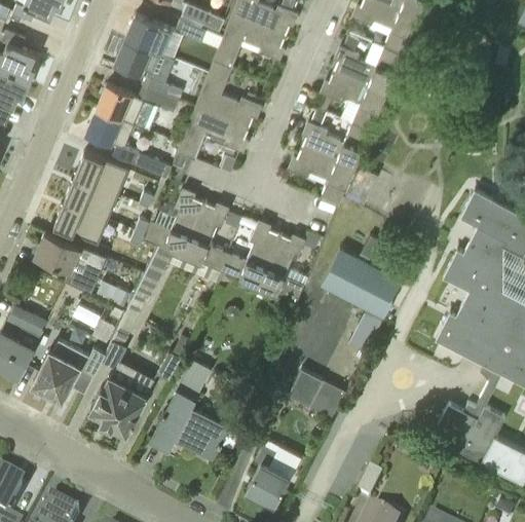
[(58,10),(61,0),(23,0),(21,7),(15,4),(11,15),(31,24),(35,14),(50,20),(54,8),(58,10)]
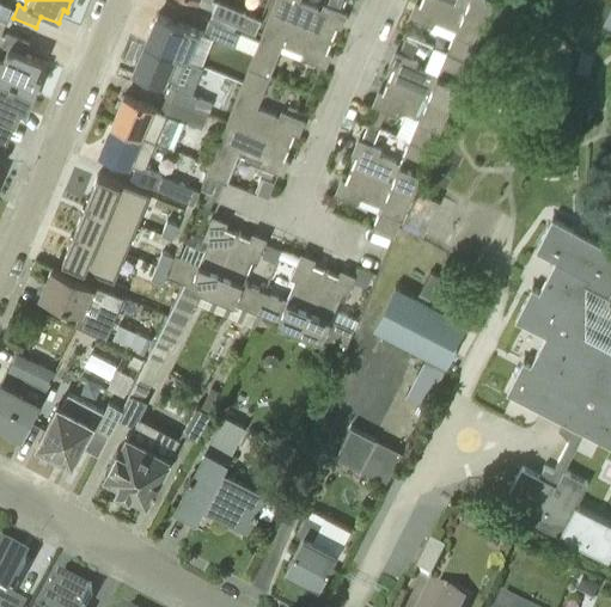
[(299,5),(300,0),(275,0),(275,1),(268,18),(330,43),(336,30),(317,23),(321,13),(299,5)]
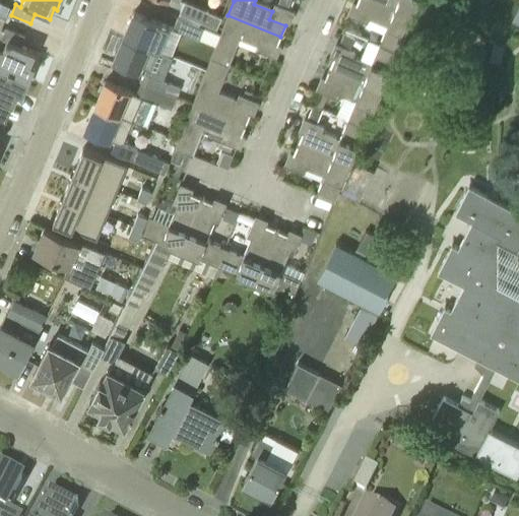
[(289,0),(280,0),(277,7),(287,11),(292,1),(289,0)]
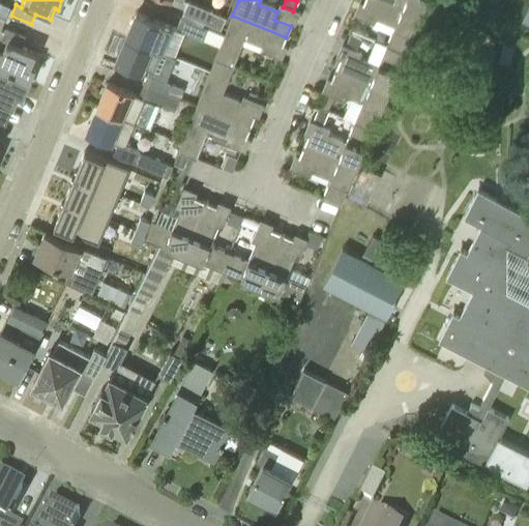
[(404,56),(419,18),(376,0),(364,0),(361,6),(378,13),(375,22),(393,30),(385,49),(404,56)]
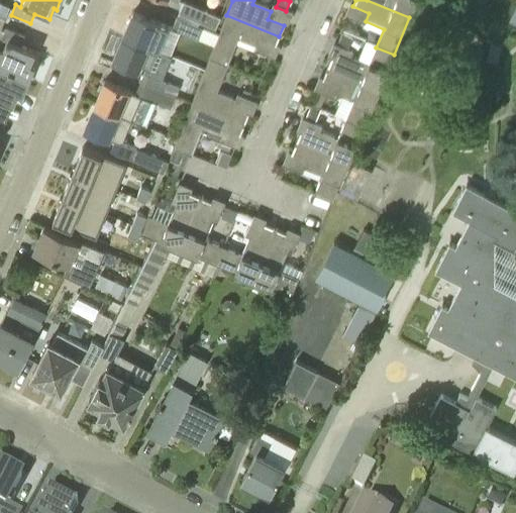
[(367,0),(409,17),(416,0),(367,0)]
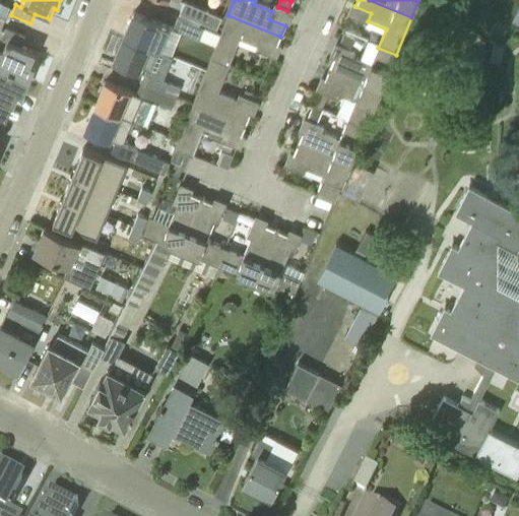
[(489,0),(468,0),(468,1),(484,9),(489,0)]
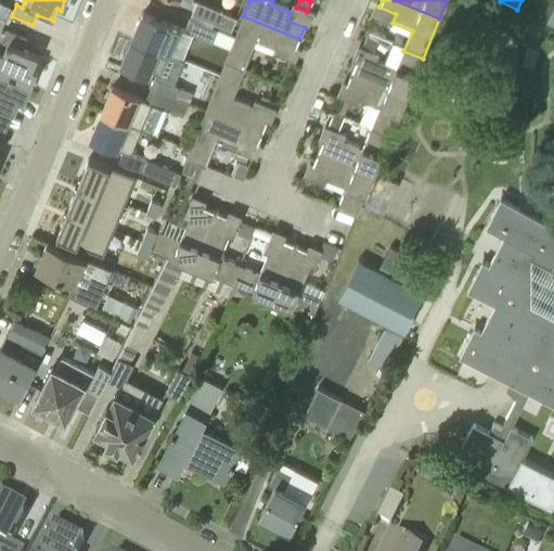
[(231,34),(235,23),(195,5),(191,16),(214,26),(231,34)]
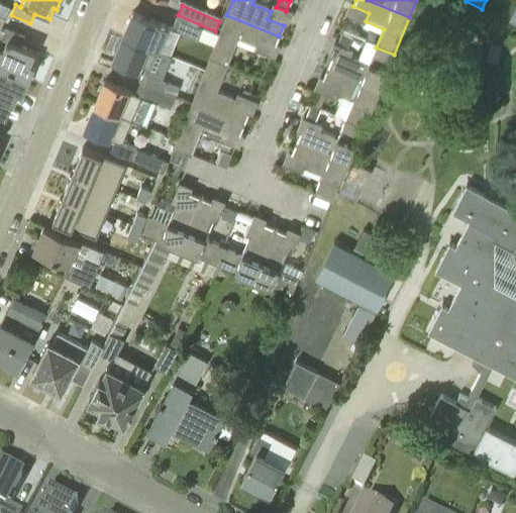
[(0,19),(4,21),(8,10),(0,6),(0,19)]
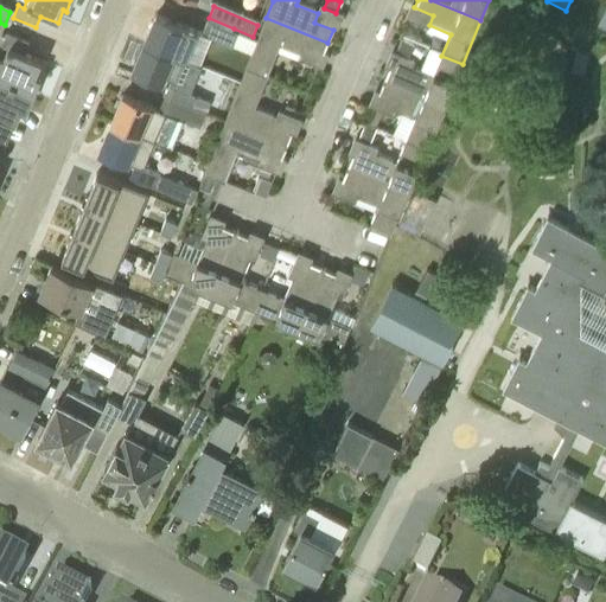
[(202,37),(197,36),(155,18),(144,45),(171,56),(185,62),(198,68),(210,40),(202,37)]
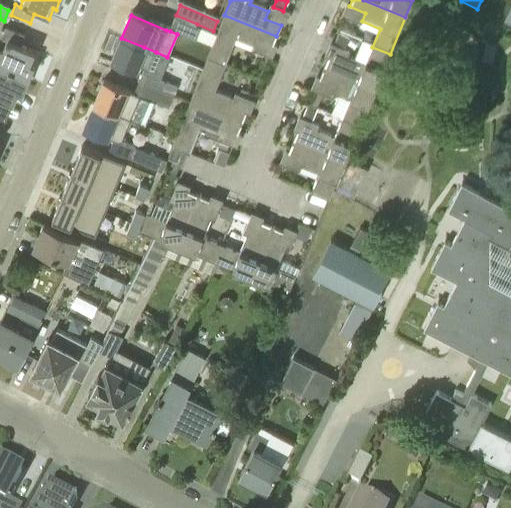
[(195,29),(197,24),(176,15),(173,20),(195,29)]
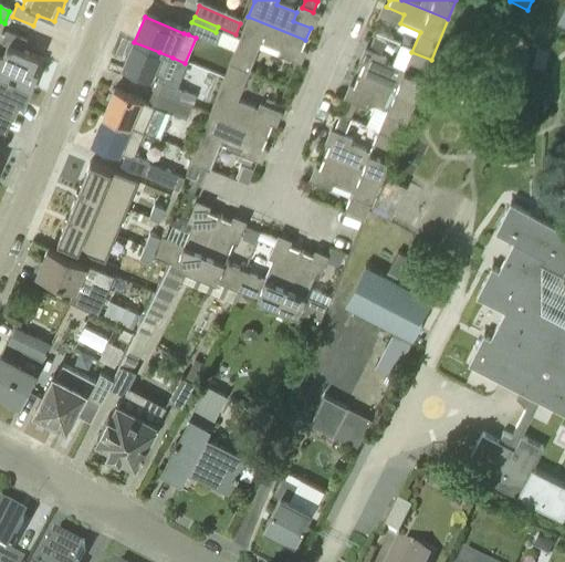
[(301,51),(305,40),(248,17),(229,66),(249,74),(260,45),(281,53),(284,44),(301,51)]
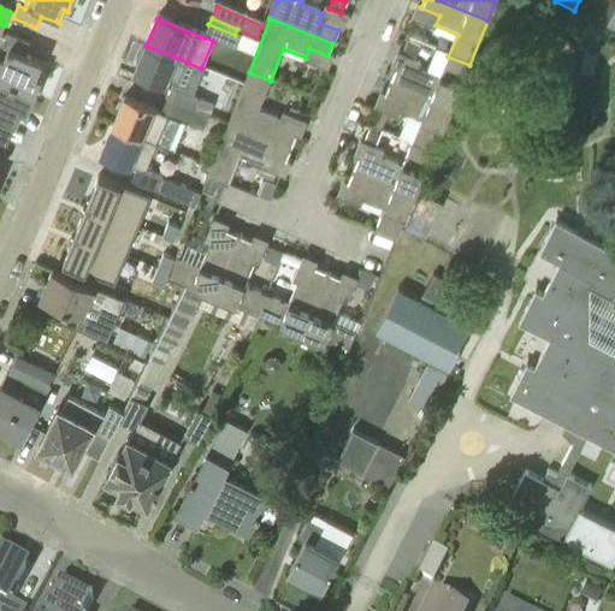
[(235,49),(240,36),(235,35),(208,24),(205,37),(213,41),(235,49)]
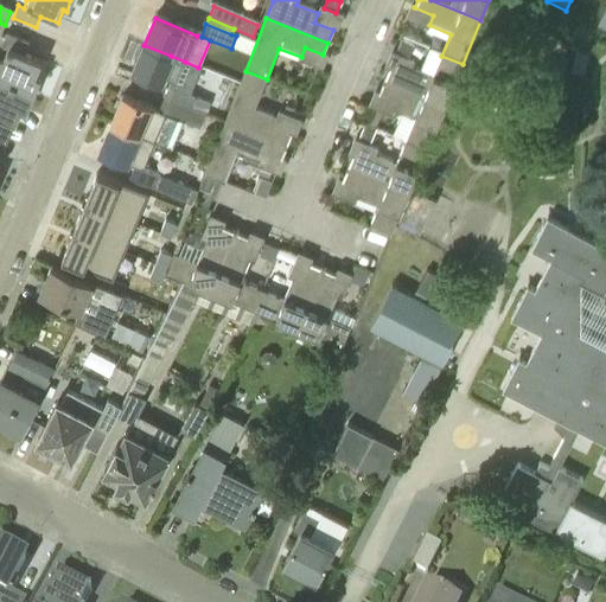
[(415,30),(408,26),(402,38),(414,43),(418,36),(415,30)]
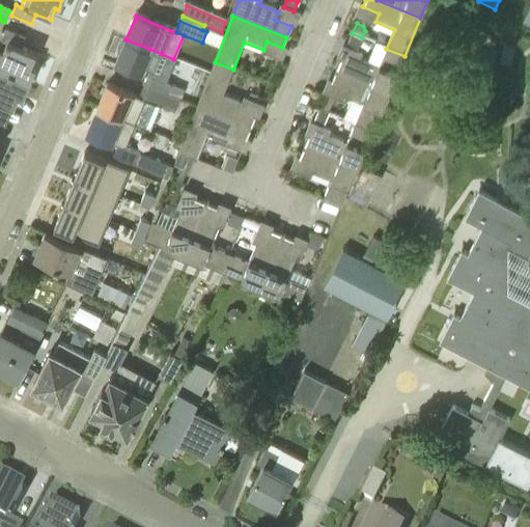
[(0,72),(27,84),(33,68),(30,67),(35,56),(21,50),(25,39),(4,31),(0,40),(0,43),(5,45),(1,56),(0,56),(0,72)]
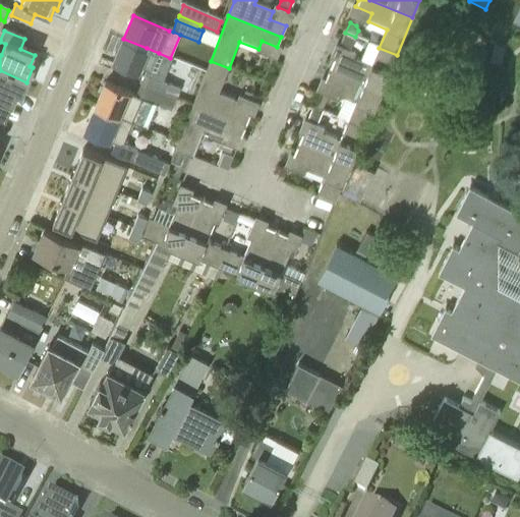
[(344,37),(339,49),(348,53),(353,41),(344,37)]
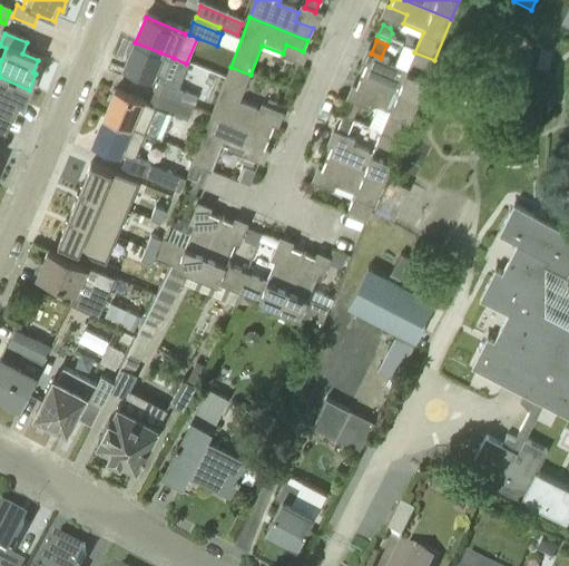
[(165,81),(174,58),(160,52),(135,42),(124,70),(151,81),(154,77),(165,81)]
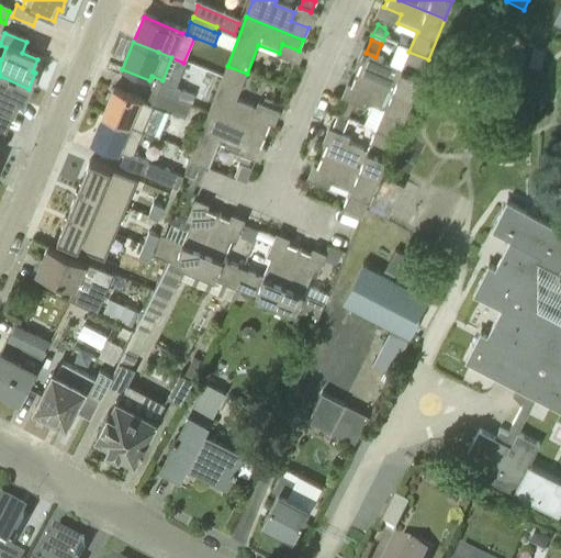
[(411,100),(428,59),(408,52),(400,73),(380,64),(377,73),(359,66),(355,77),(411,100)]
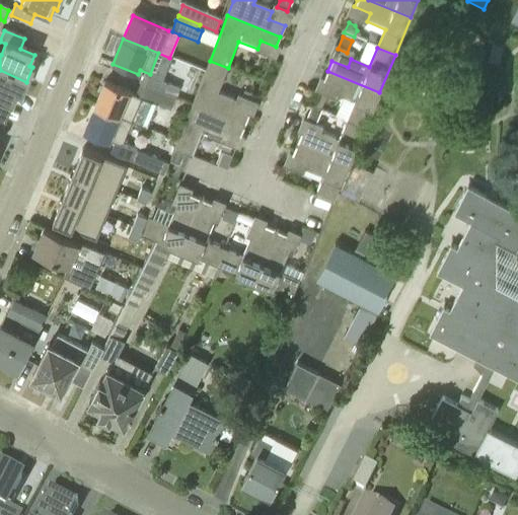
[(217,94),(228,68),(210,61),(192,106),(244,127),(248,117),(233,109),(236,101),(217,94)]
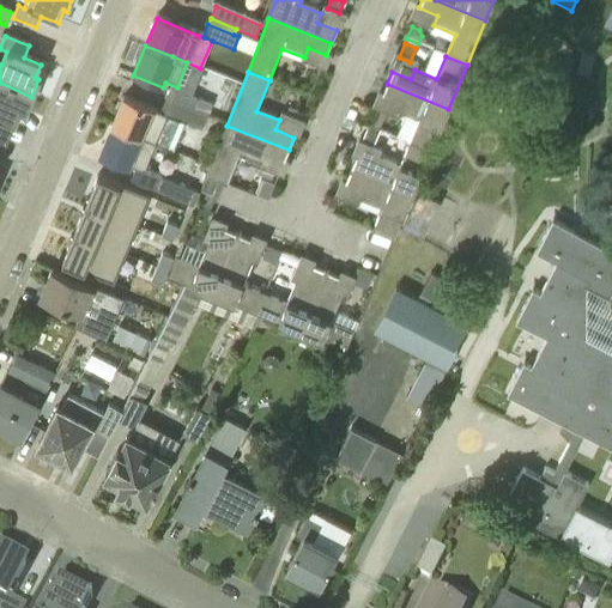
[(0,120),(14,127),(20,114),(24,115),(31,97),(0,83),(0,120)]
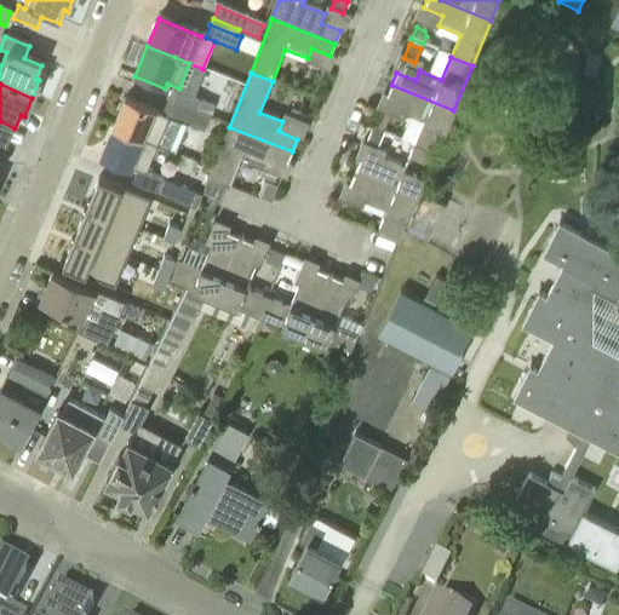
[(435,155),(453,110),(391,85),(385,98),(405,105),(400,115),(423,125),(413,147),(435,155)]
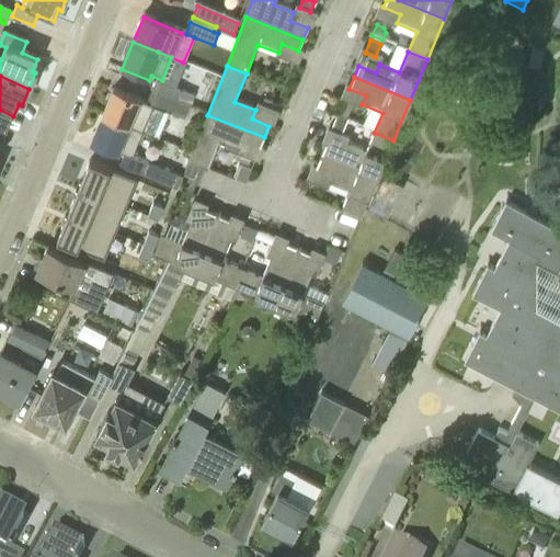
[(150,93),(174,103),(180,92),(156,81),(150,93)]
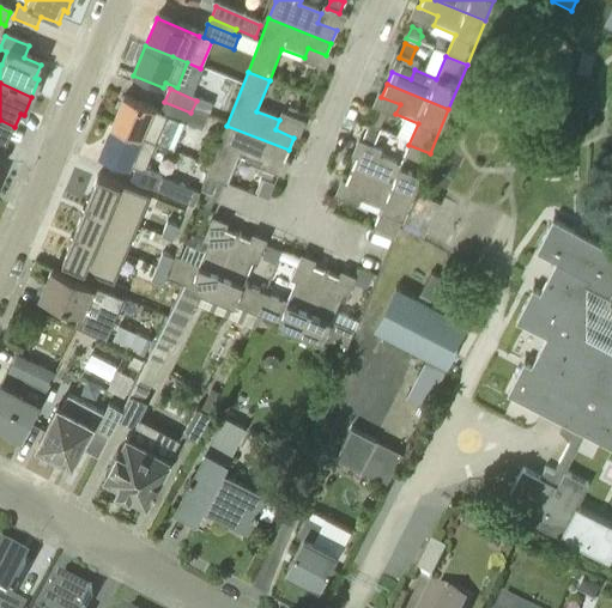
[(191,113),(164,102),(159,115),(152,113),(153,111),(123,98),(111,127),(155,145),(165,117),(201,133),(206,120),(191,113)]
